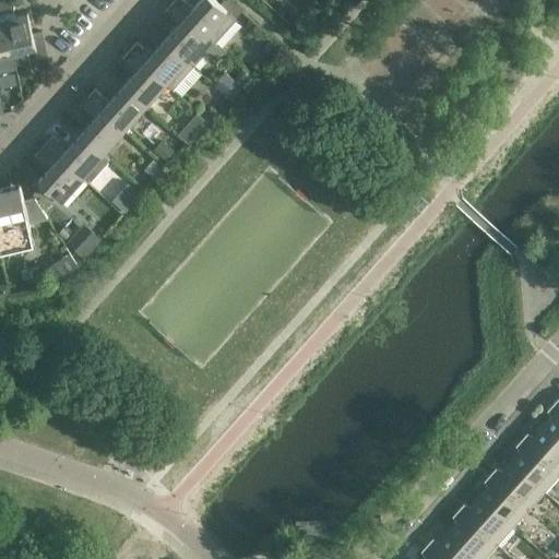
[(12,0),(1,2),(15,66),(30,62),(27,52),(36,50),(27,13),(15,15),(12,0)]
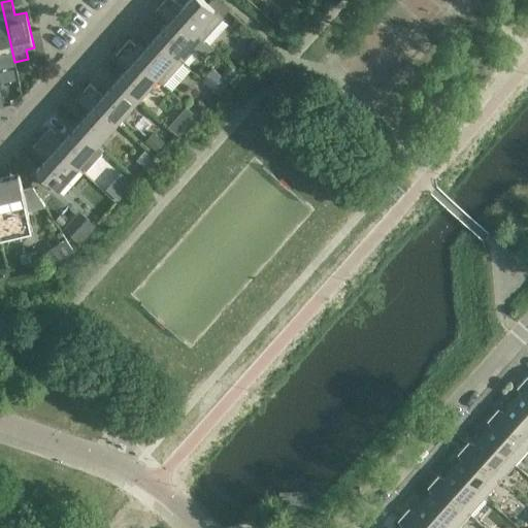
[(173,0),(165,0),(162,3),(202,40),(223,18),(215,9),(203,0),(188,0),(182,7),(173,0)]
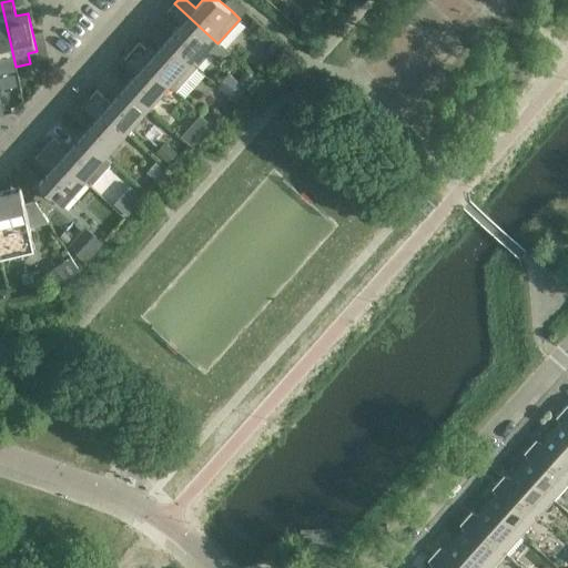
[(16,67),(1,2),(0,2),(0,67),(1,70),(16,67)]
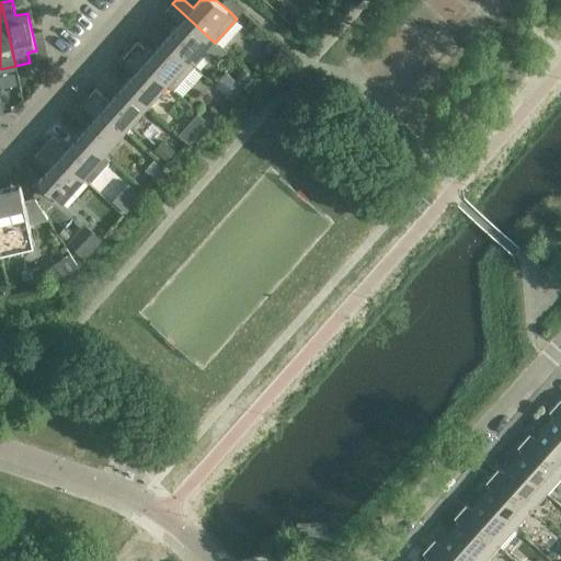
[(215,43),(172,3),(164,12),(179,24),(164,39),(194,66),(215,43)]
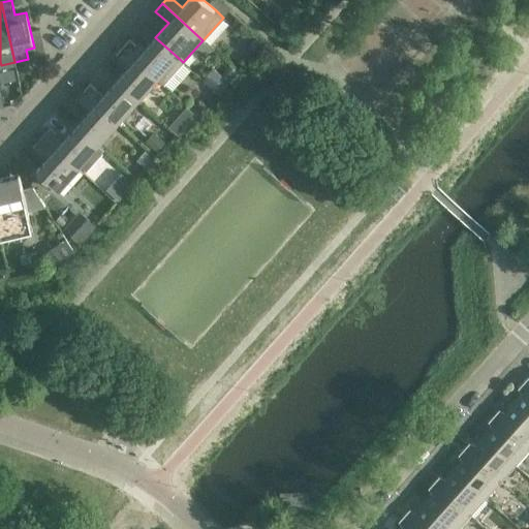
[(183,62),(155,37),(143,52),(129,40),(123,48),(163,84),(183,62)]
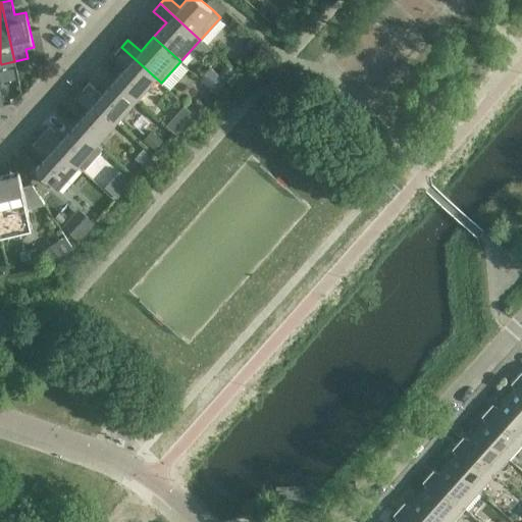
[(161,83),(121,47),(114,54),(127,66),(114,81),(134,98),(153,76),(161,84),(161,83)]
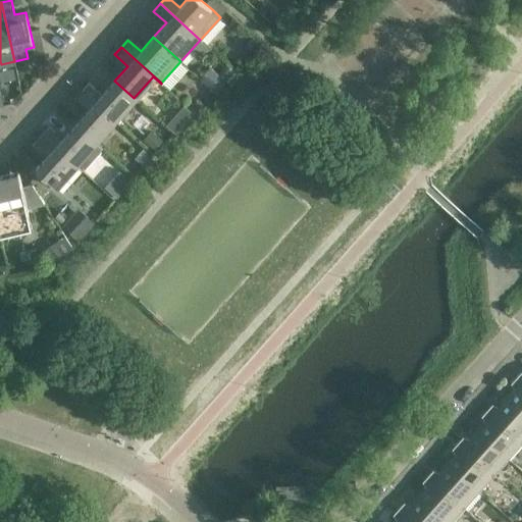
[(211,84),(220,72),(209,62),(200,73),(211,84)]
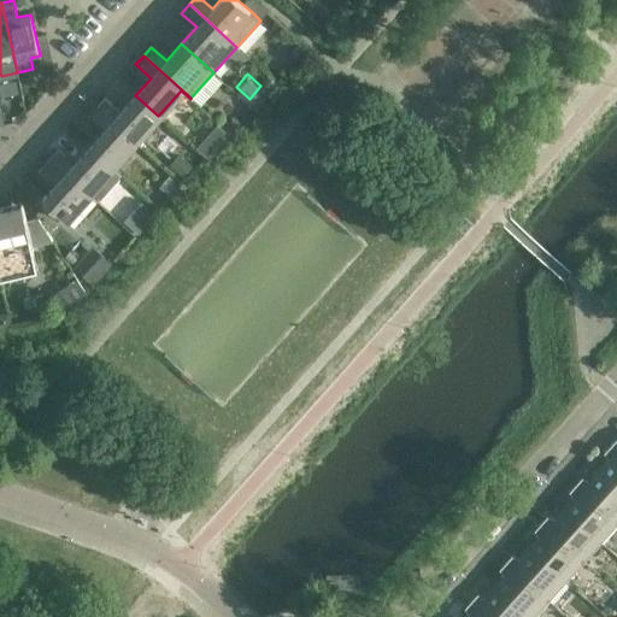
[(158,116),(135,95),(121,111),(106,98),(97,107),(135,141),(158,116)]
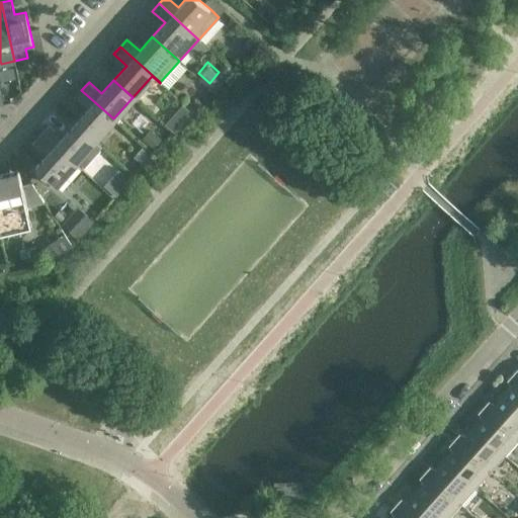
[(113,118),(81,90),(75,97),(87,109),(75,123),(93,141),(113,118)]
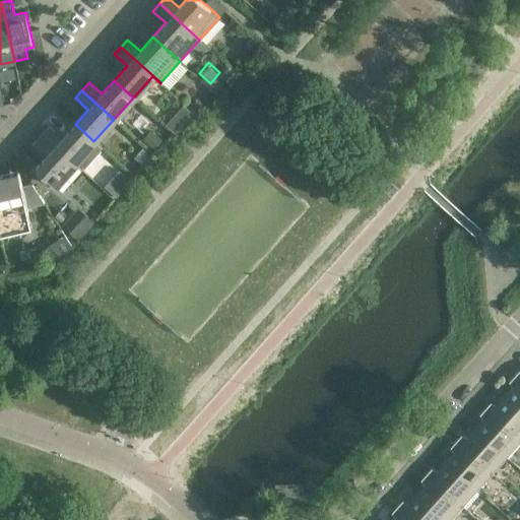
[(93,141),(75,124),(62,138),(50,127),(43,134),(81,169),(82,168),(84,169),(101,150),(100,149),(102,147),(93,141)]
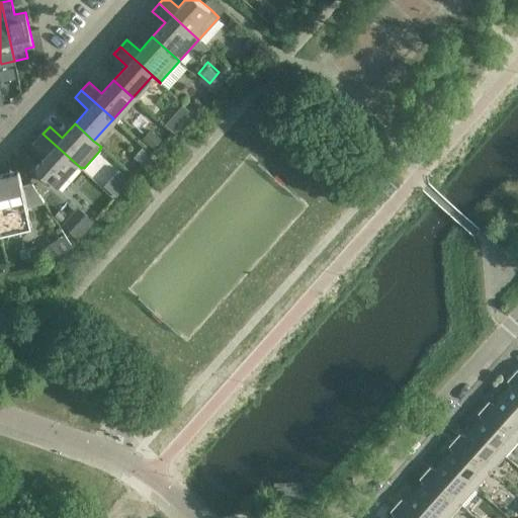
[(81,168),(42,134),(35,141),(49,153),(35,167),(54,184),(74,163),(81,169),(81,168)]
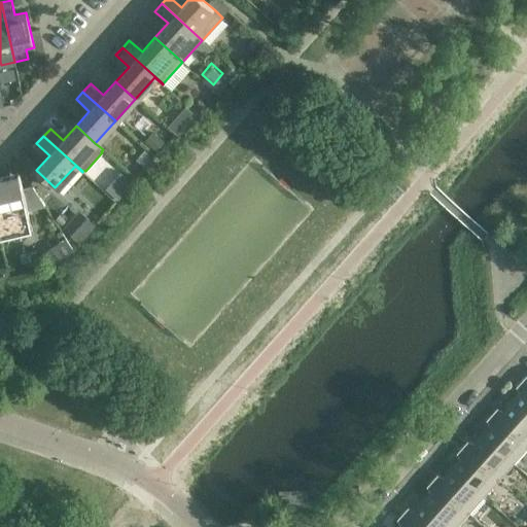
[(0,236),(31,230),(29,224),(31,224),(20,173),(0,176),(0,236)]
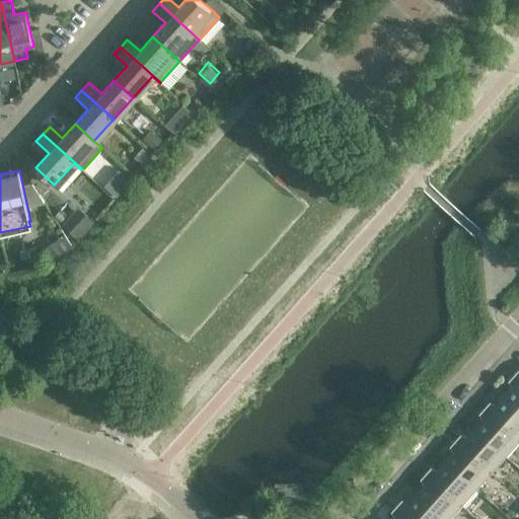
[(116,196),(124,187),(116,179),(107,189),(116,196)]
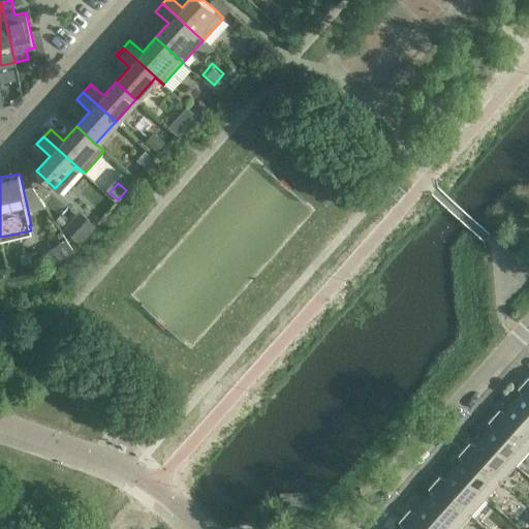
[(79,240),(81,228),(68,225),(64,237),(79,240)]
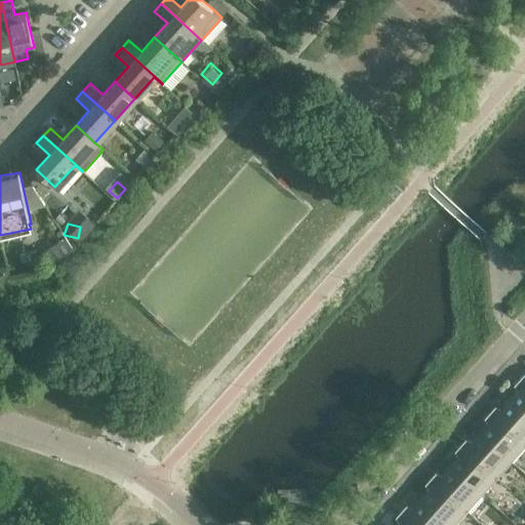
[(524,384),(519,378),(514,385),(517,390),(509,399),(524,413),(524,384)]
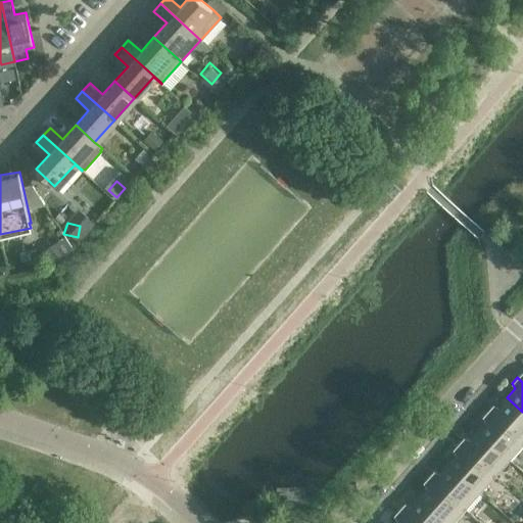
[(522,412),(507,397),(498,407),(492,403),(487,410),(522,441),(522,412)]
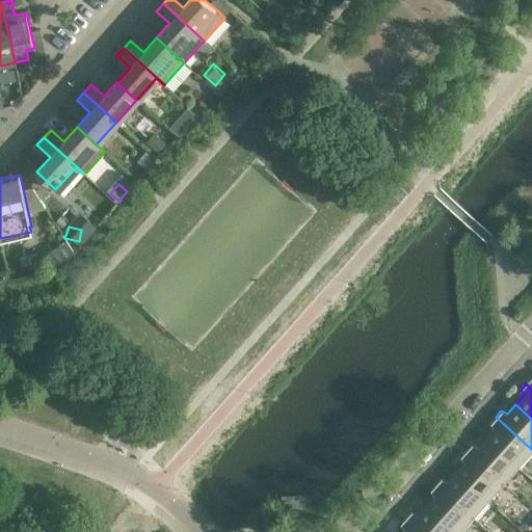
[(531,451),(531,449),(496,417),(490,423),(494,428),(485,437),(519,468),(531,451)]
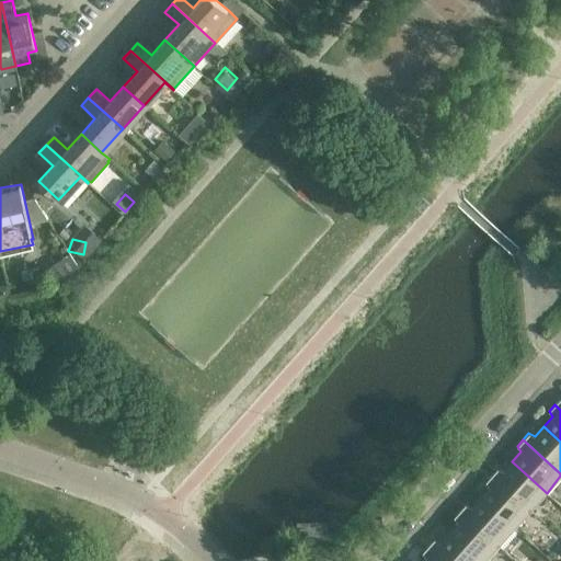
[(547,493),(512,461),(503,471),(497,469),(492,476),(530,511),(547,493)]
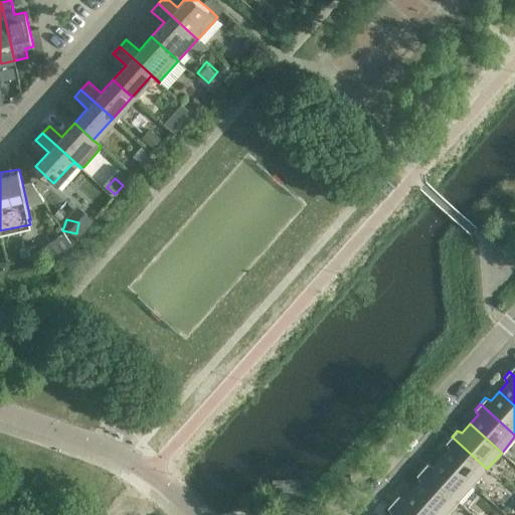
[(487,469),(452,437),(446,443),(448,448),(441,456),(473,485),(487,469)]
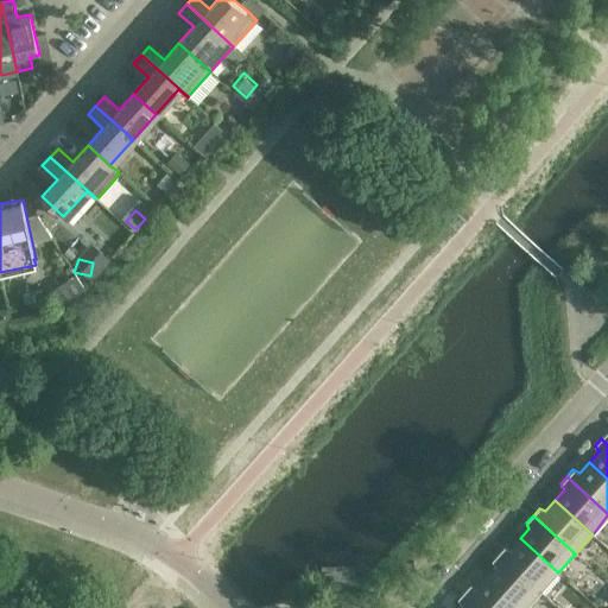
[(558,572),(520,538),(511,549),(505,546),(498,553),(540,591),(558,572)]
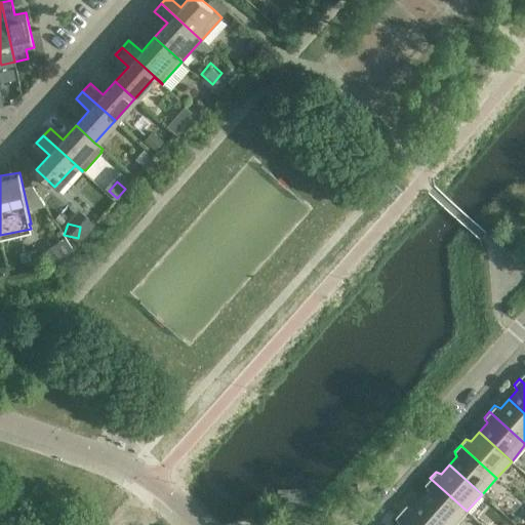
[(453,524),(467,511),(430,478),(425,484),(428,488),(419,497),(449,524),(453,524)]
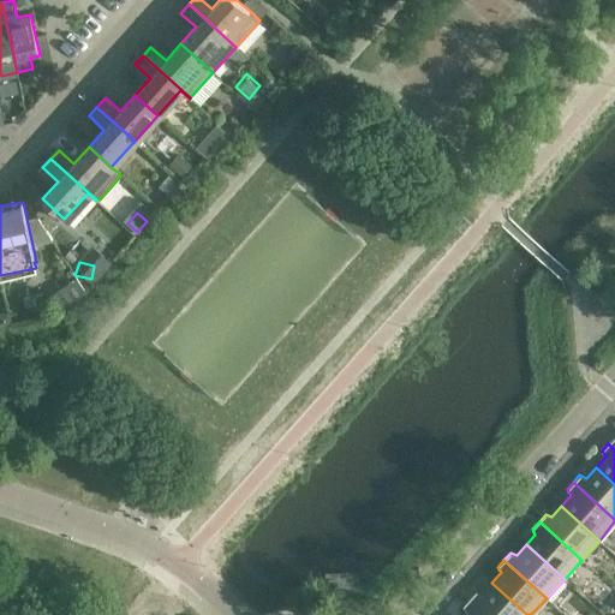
[(526,614),(491,583),(482,593),(476,591),(470,598),(488,614),(526,614)]
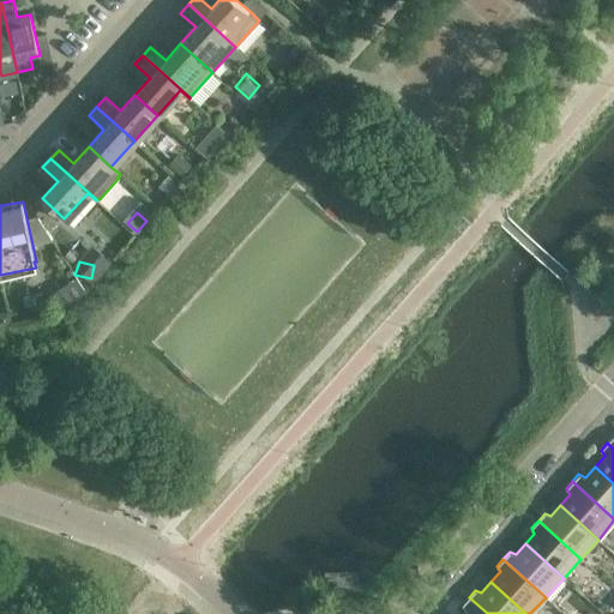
[(487,613),(469,597),(462,605),(465,609),(461,613),(487,613)]
